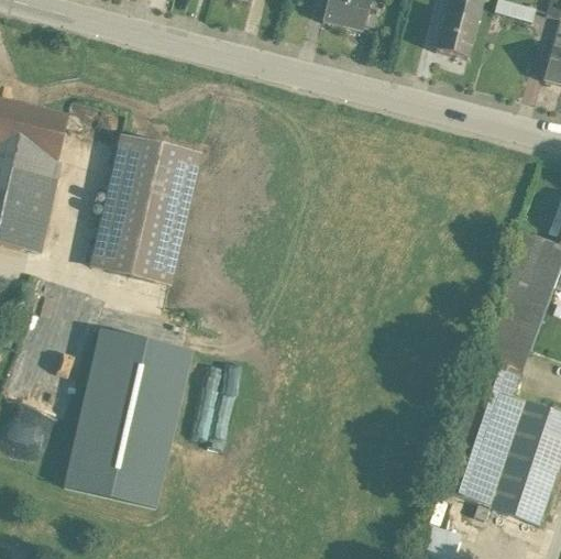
[(328,0),(323,20),(342,25),(349,0),(328,0)]
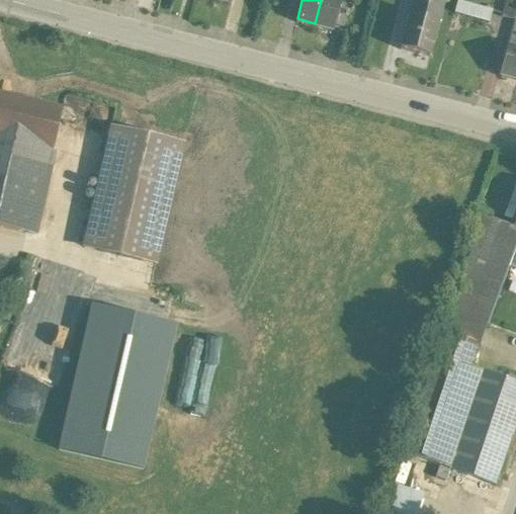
[(321,0),(315,23),(333,28),(340,0),(321,0)]
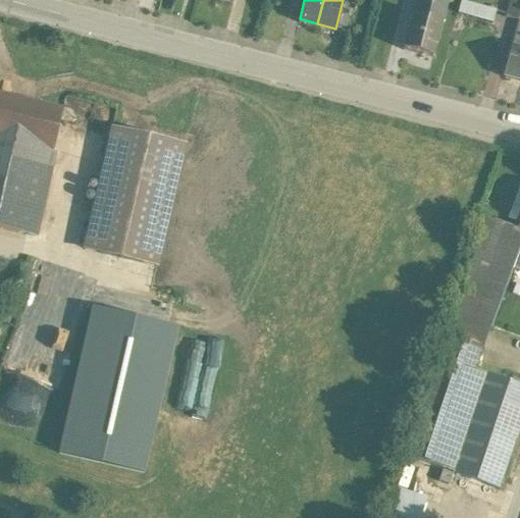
[(415,0),(413,12),(426,16),(430,0),(415,0)]
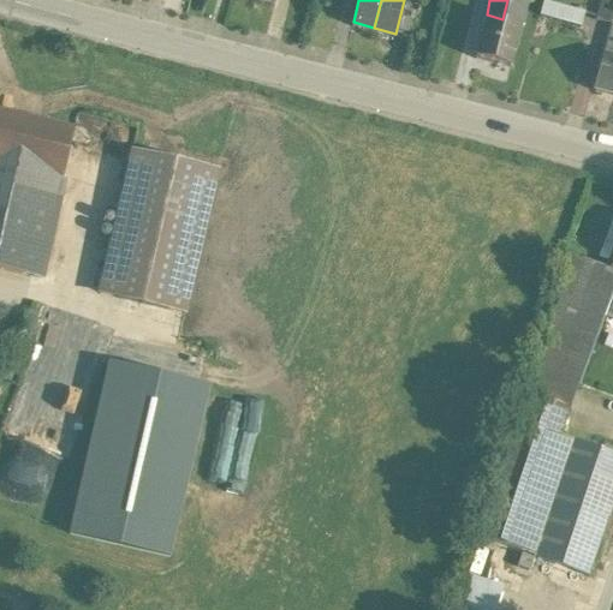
[(507,0),(503,19),(522,25),(528,0),(507,0)]
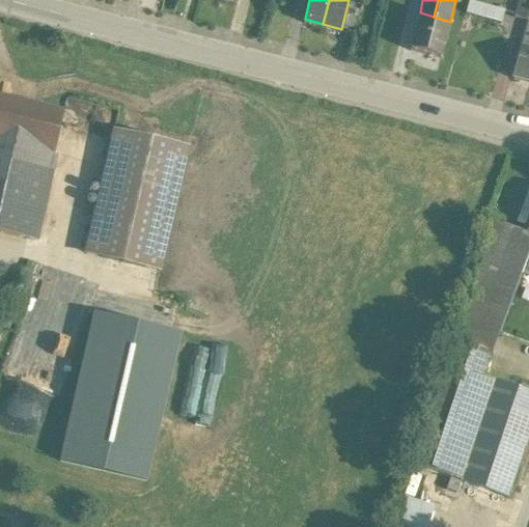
[(469,0),(467,10),(502,21),(504,8),(477,0),(469,0)]
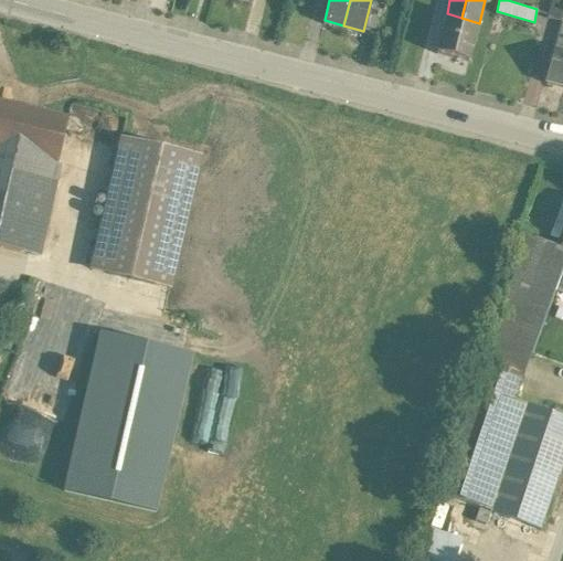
[(552,0),(549,16),(562,19),(562,0),(552,0)]
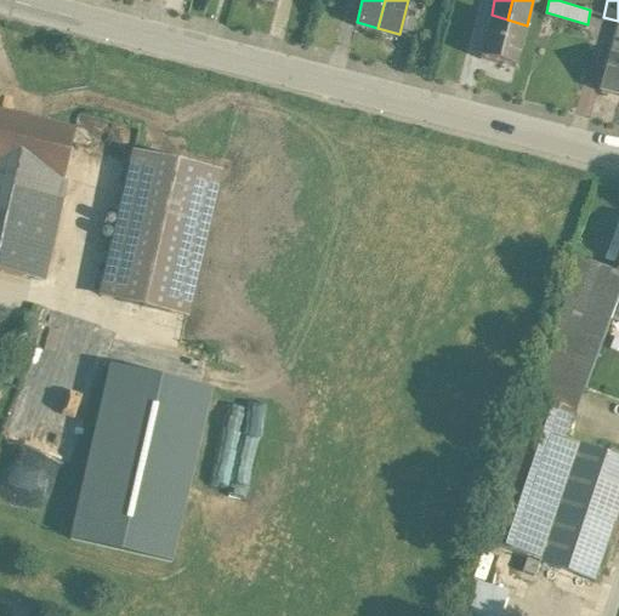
[(527,26),(507,20),(492,15),(481,56),(516,66),(527,26)]
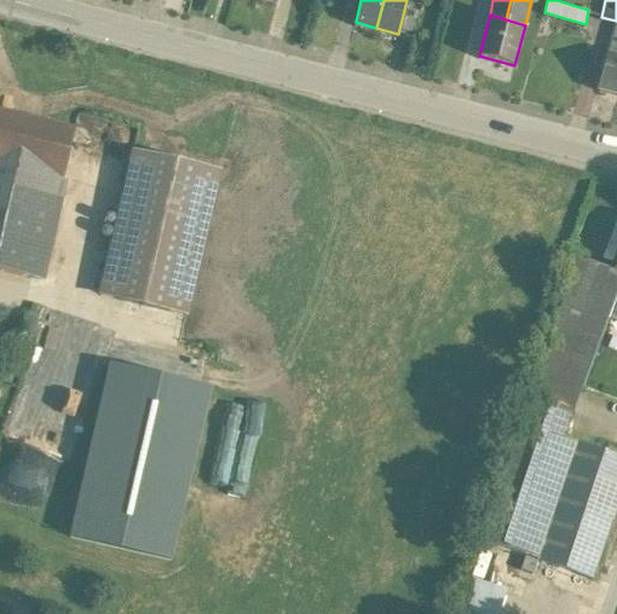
[(616,53),(609,52),(600,87),(616,91),(616,53)]
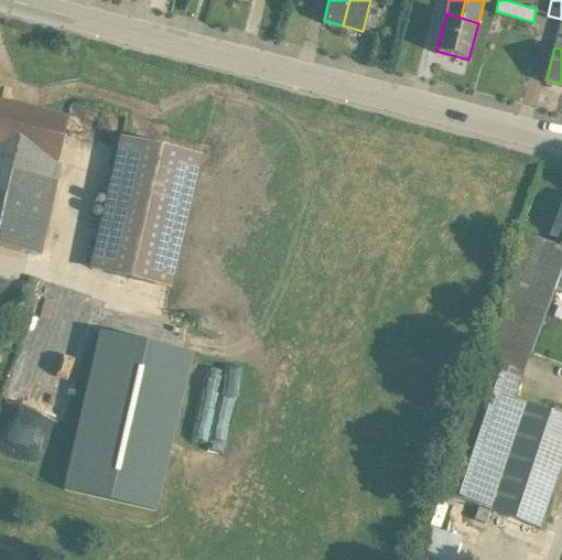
[(30,185),(15,245),(43,251),(75,114),(0,95),(0,143),(38,152),(30,185)]
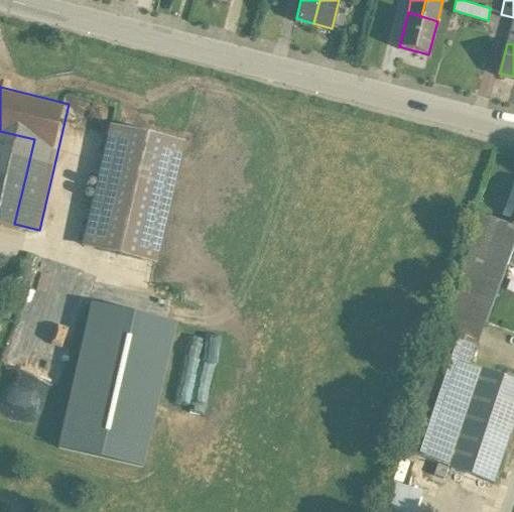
[(182,142),(112,125),(85,243),(155,259),(182,142)]
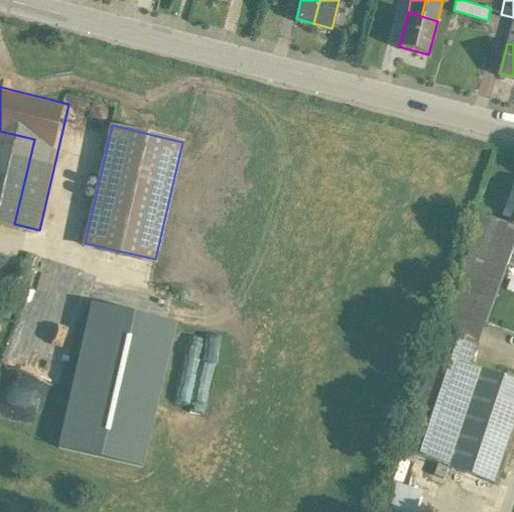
[(0,131),(0,162),(27,169),(34,139),(0,131)]
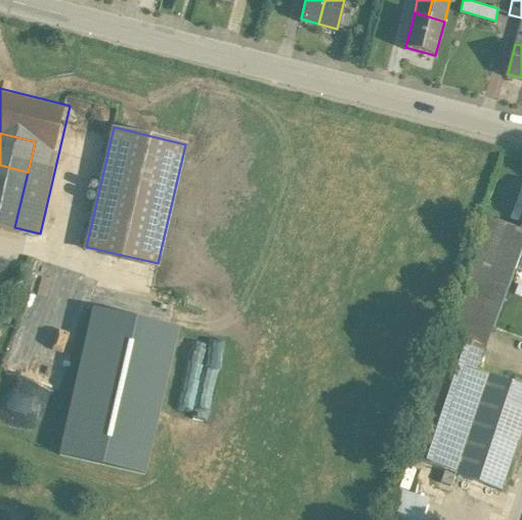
[(0,224),(14,227),(28,172),(0,165),(0,224)]
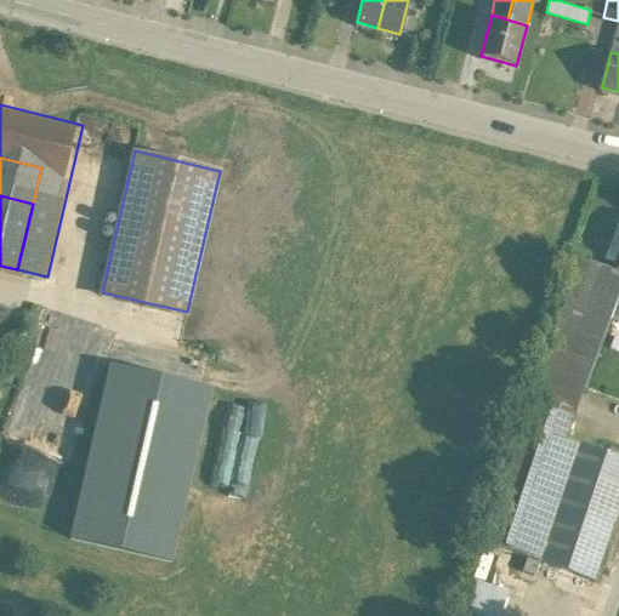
[(618,222),(605,257),(618,262),(618,222)]
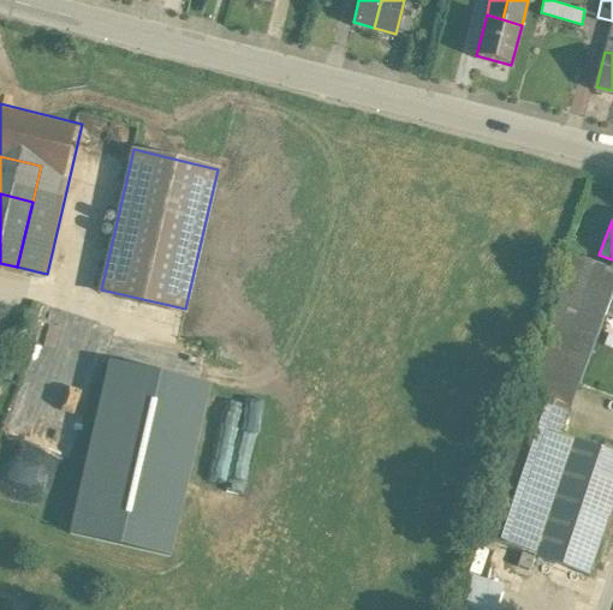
[(612,267),(576,253),(525,389),(517,417),(561,432),(581,380),(608,304),(612,292),(612,267)]
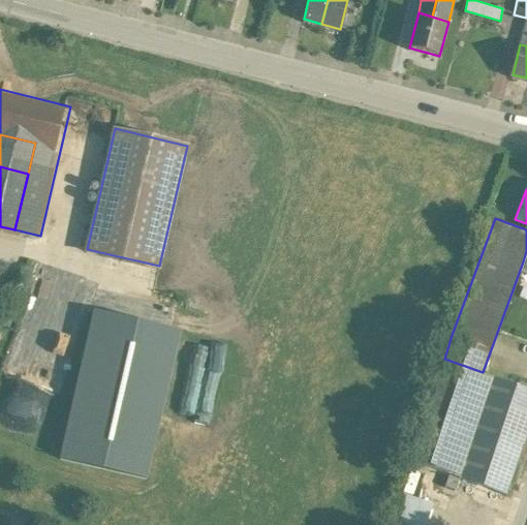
[(149,470),(183,331),(98,310),(64,451),(149,470)]
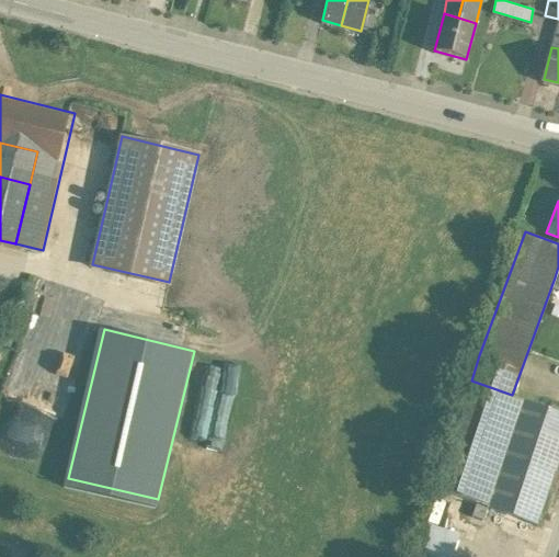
[(512,395),(471,381),(435,488),(488,506),(524,399),(512,395)]
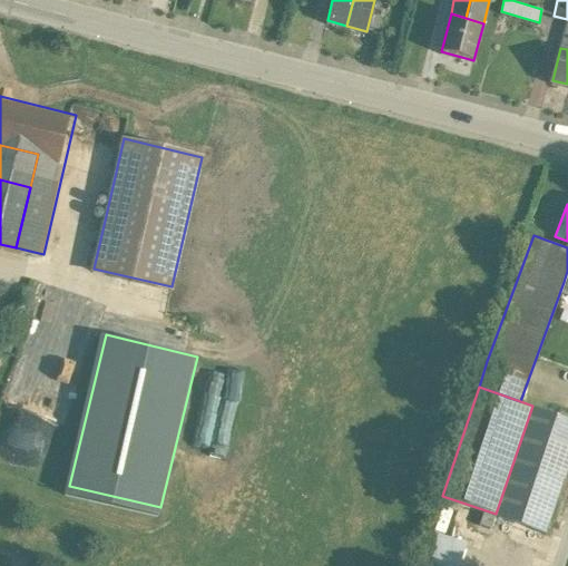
[(567,417),(532,406),(496,514),(546,530),(567,464),(567,417)]
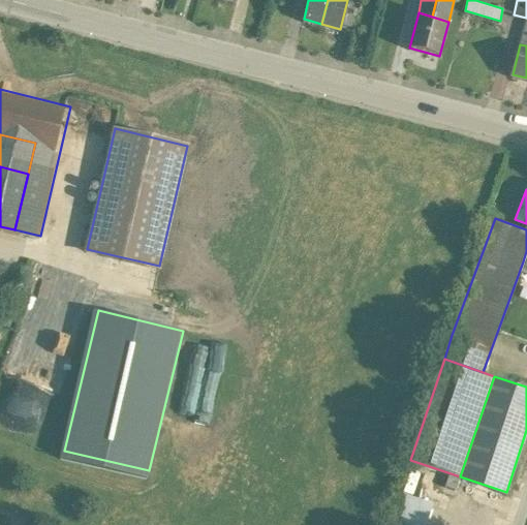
[(425,524),(432,503),(399,493),(389,524),(425,524)]
